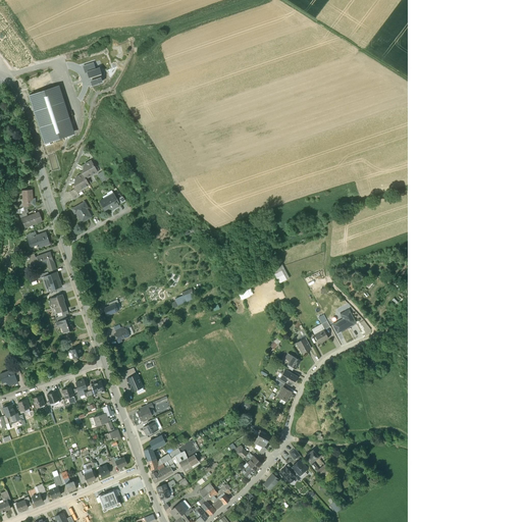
[(96,68),(93,63),(82,66),(85,74),(88,72),(88,71),(96,68)]
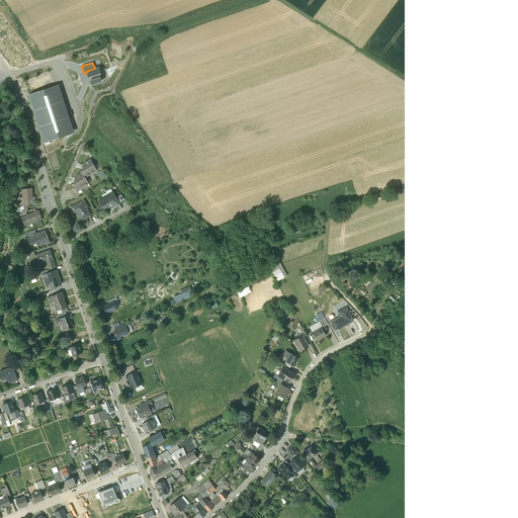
[(92,86),(103,82),(98,67),(95,68),(87,71),(87,72),(92,86)]
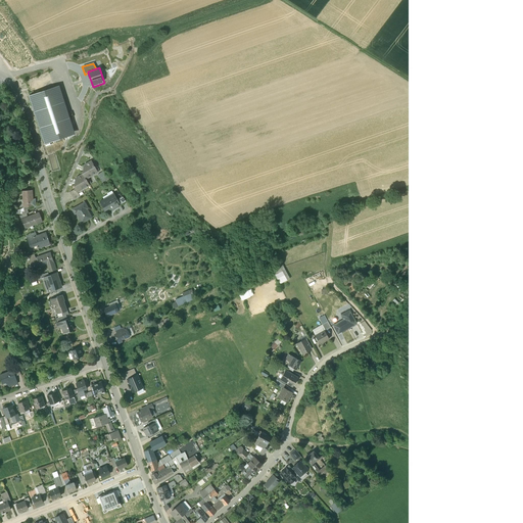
[(61,86),(31,96),(45,145),(76,134),(61,86)]
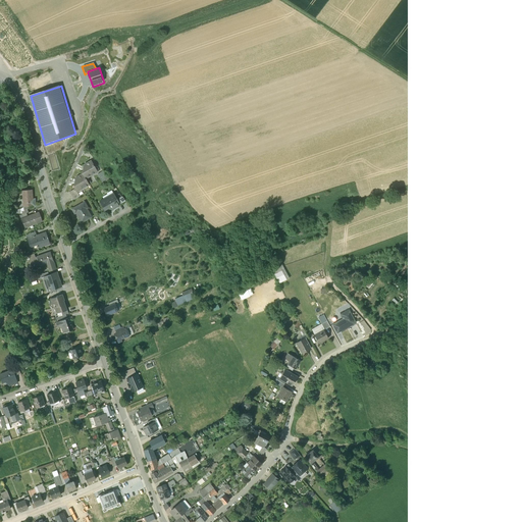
[(91,160),(84,165),(85,168),(85,171),(82,172),(83,173),(86,178),(98,171),(91,160)]
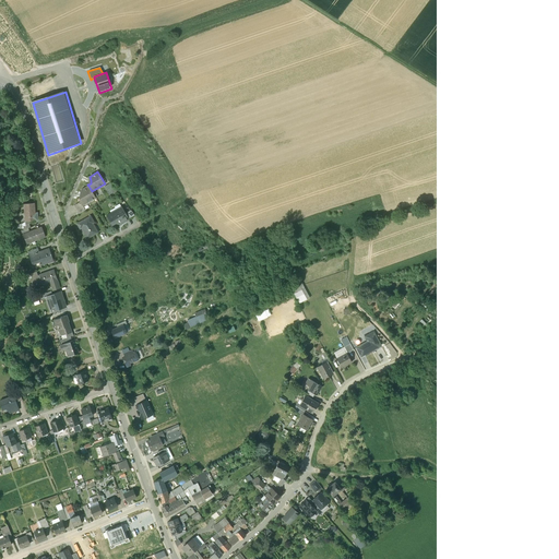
[(110,183),(105,187),(110,197),(117,192),(110,183)]
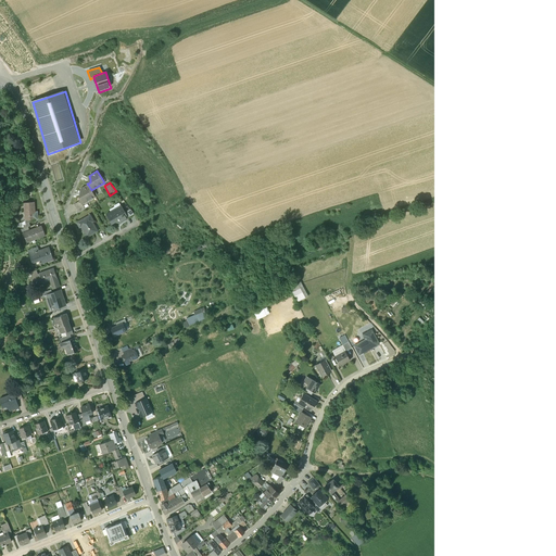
[(88,185),(79,190),(81,193),(80,197),(78,198),(80,201),(81,204),(83,204),(95,197),(91,190),(88,185)]
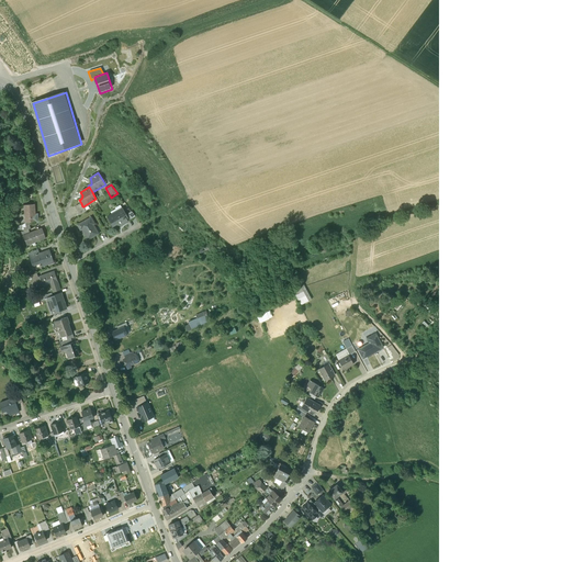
[(81,203),(75,208),(79,215),(86,212),(83,206),(82,206),(81,203)]
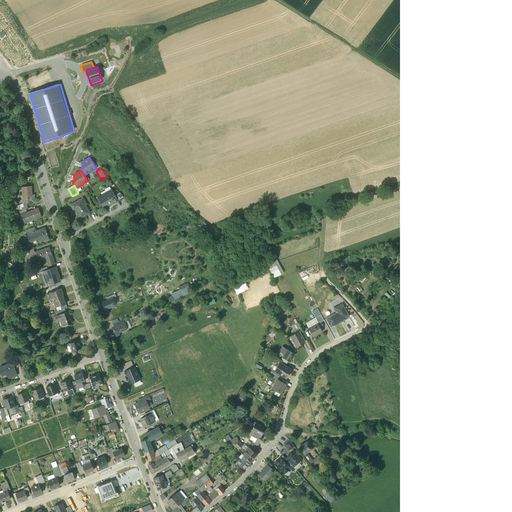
[(31,186),(22,186),(23,202),(32,202),(32,193),(31,186)]
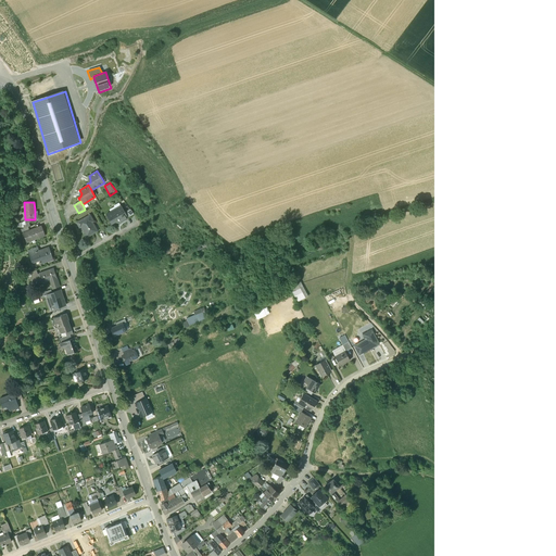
[(121,206),(108,214),(112,223),(117,219),(119,223),(127,218),(124,212),(121,206)]
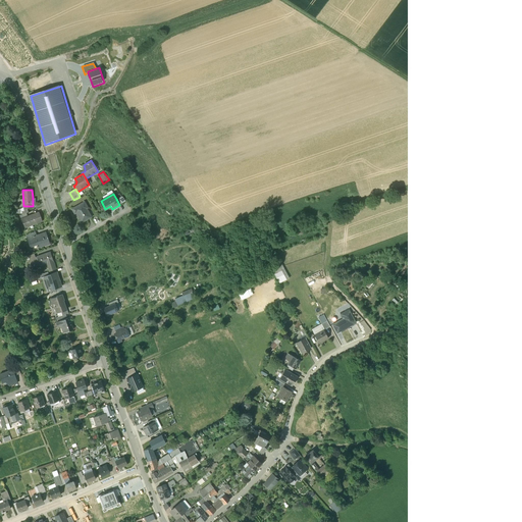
[(122,196),(116,199),(119,205),(126,201),(122,196)]
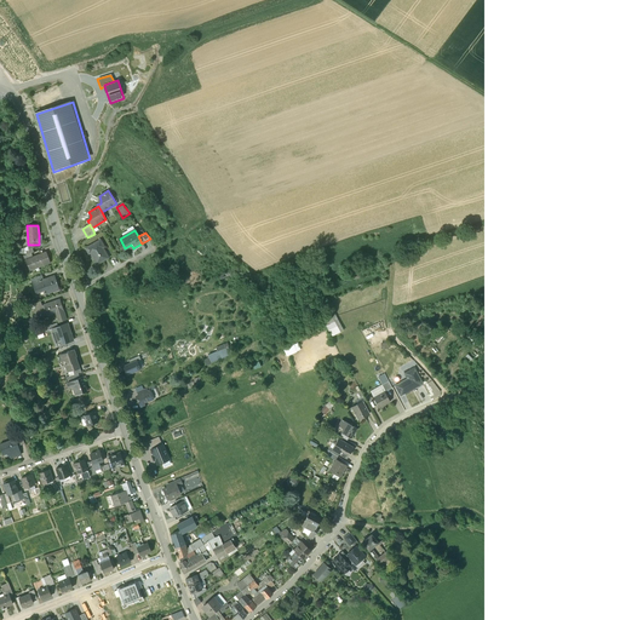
[(101,240),(86,248),(89,253),(91,252),(97,264),(108,258),(102,248),(104,247),(101,240)]
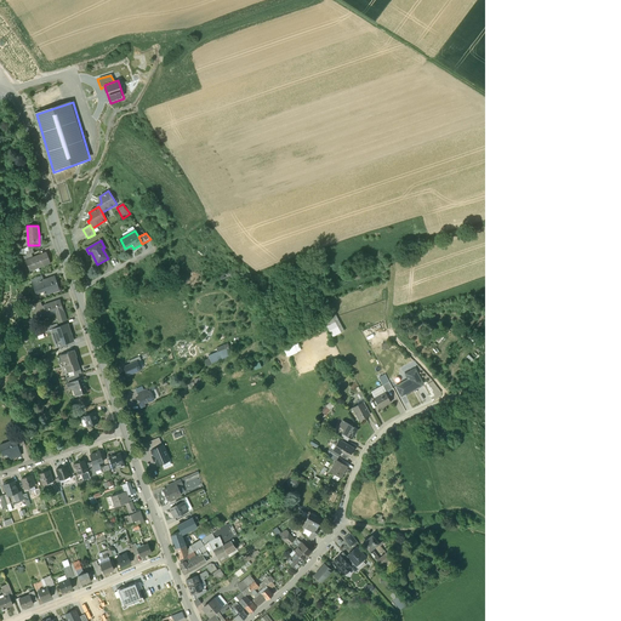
[(38,256),(35,257),(33,257),(26,260),(29,271),(30,271),(29,269),(38,266),(39,267),(50,263),(46,252),(39,255),(38,256)]
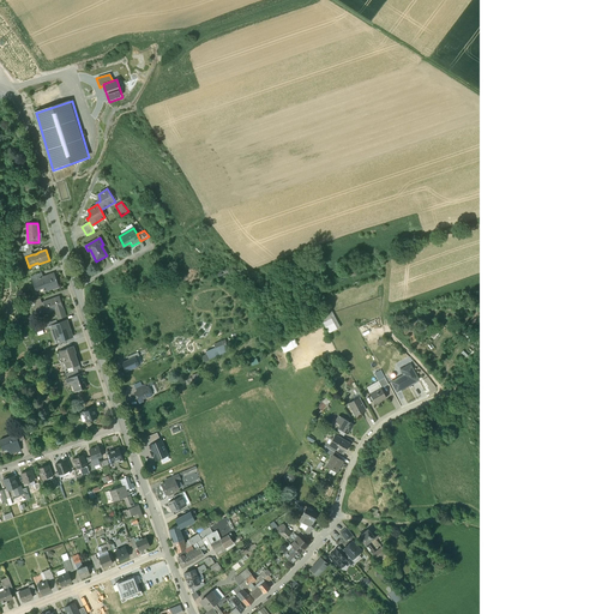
[(342,274),(344,280),(357,275),(355,269),(342,274)]
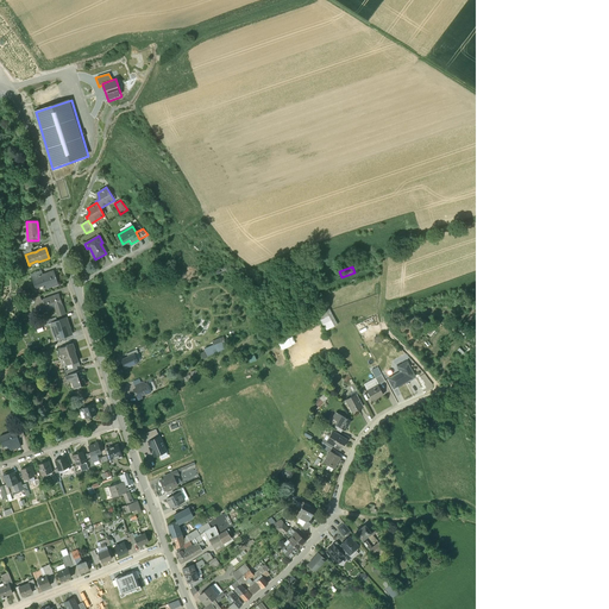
[(44,275),(35,278),(39,289),(45,287),(45,289),(58,284),(55,271),(44,275)]
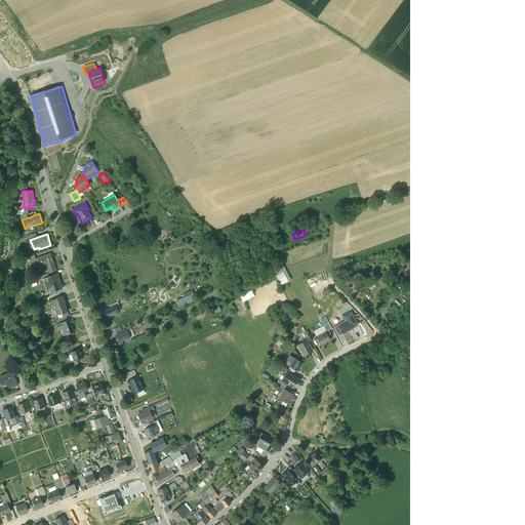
[(50,253),(45,255),(45,254),(42,254),(43,256),(39,257),(36,258),(37,261),(38,260),(38,263),(40,261),(41,267),(47,265),(53,263),(50,253)]
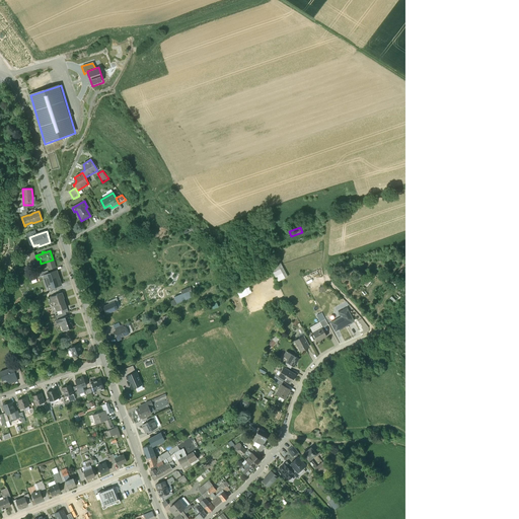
[(273,274),(277,282),(290,278),(280,261),(274,264),(273,274)]
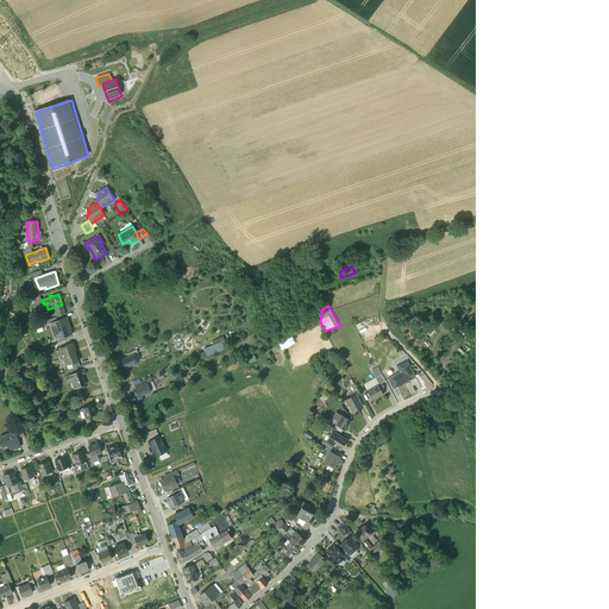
[(57,322),(51,325),(49,325),(50,331),(56,330),(58,337),(71,333),(67,319),(57,322)]
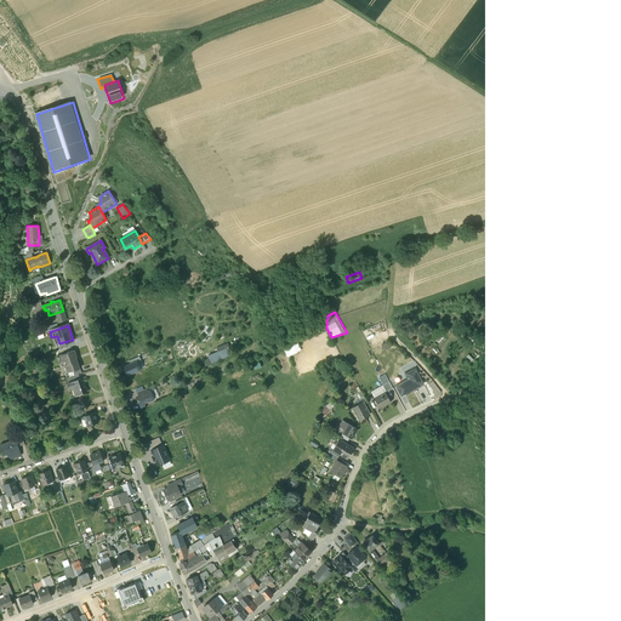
[(440,334),(434,340),(438,343),(444,337),(440,334)]
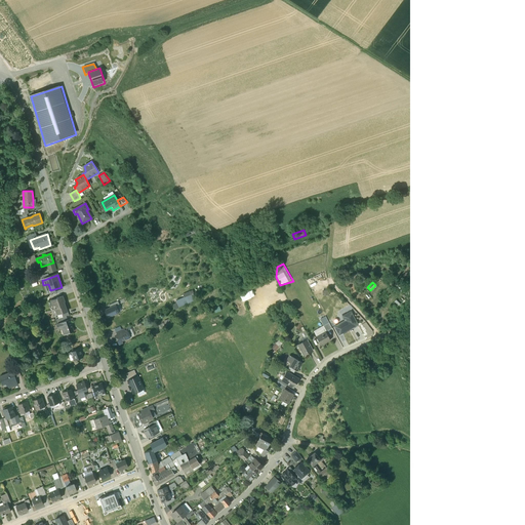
[(255,296),(252,290),(240,295),(243,301),(251,298),(251,297),(255,296)]
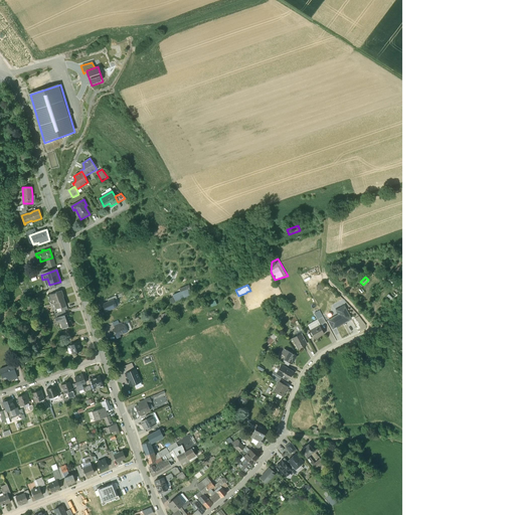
[(174,296),(176,301),(190,295),(186,286),(178,289),(179,292),(173,295),(174,296)]
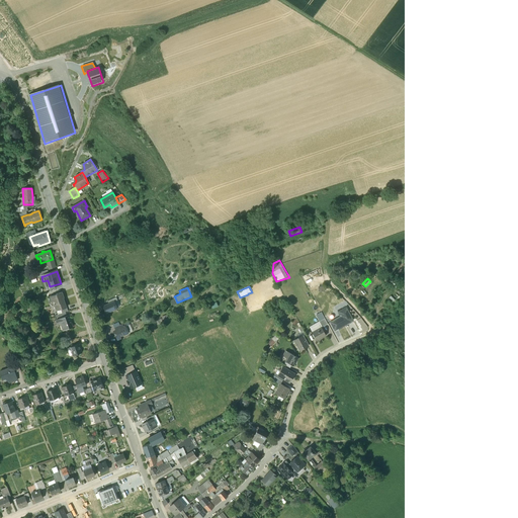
[(62,291),(57,293),(50,296),(52,301),(53,301),(54,305),(55,304),(57,310),(61,309),(66,307),(65,303),(64,297),(62,291)]
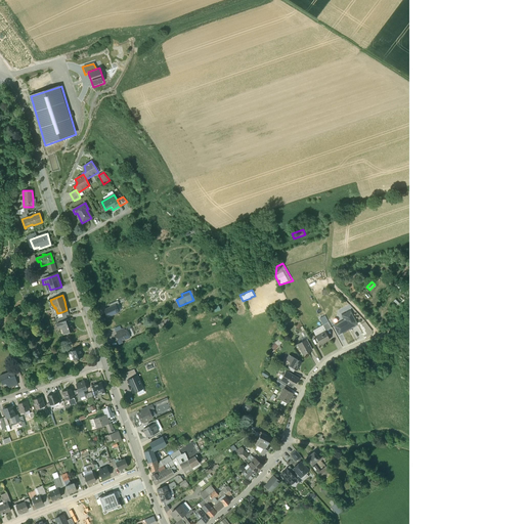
[(180,307),(179,306),(177,301),(172,303),(174,309),(180,307)]
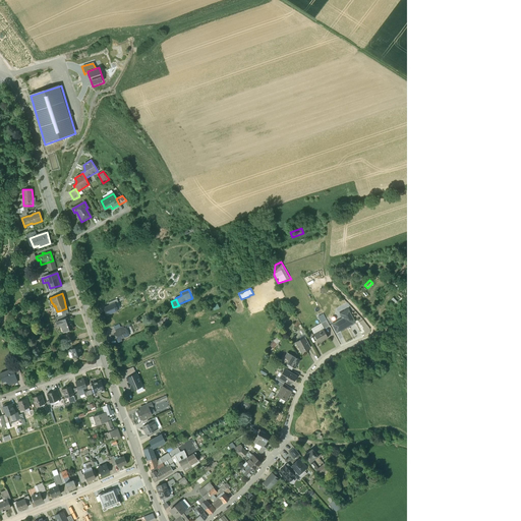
[(34,308),(31,300),(26,301),(23,302),(27,310),(34,308)]
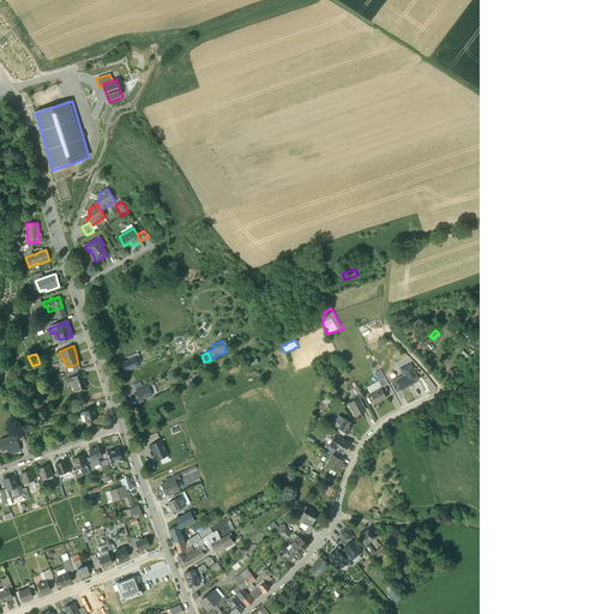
[(128,360),(122,362),(126,371),(139,365),(136,357),(128,360)]
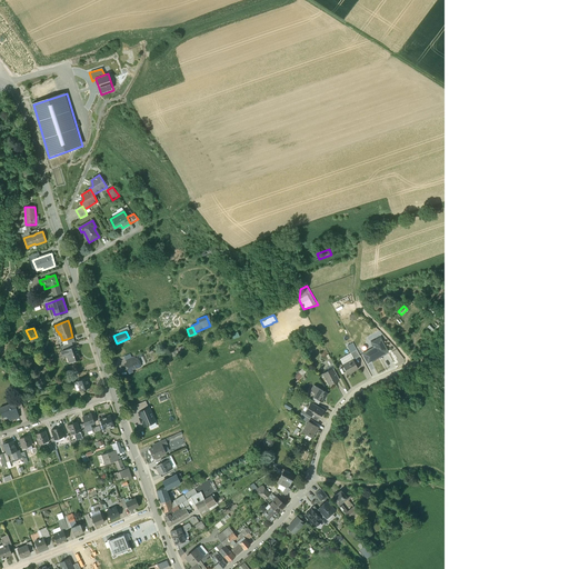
[(371,343),(375,348),(363,353),(369,363),(390,352),(382,338),(371,343)]
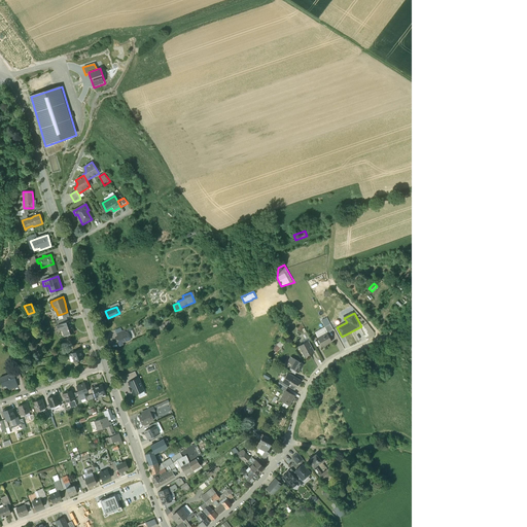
[(321,320),(324,326),(330,324),(326,317),(321,320)]
